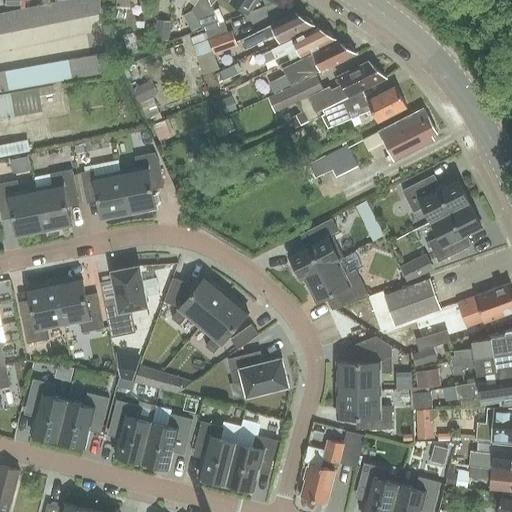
[(79,18),(75,0),(72,0),(64,2),(68,21),(79,18)]
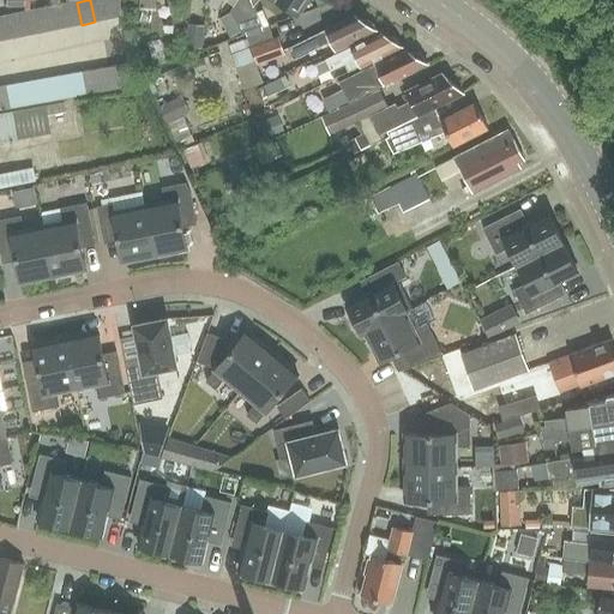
[(109,19),(104,0),(90,0),(95,22),(109,19)]
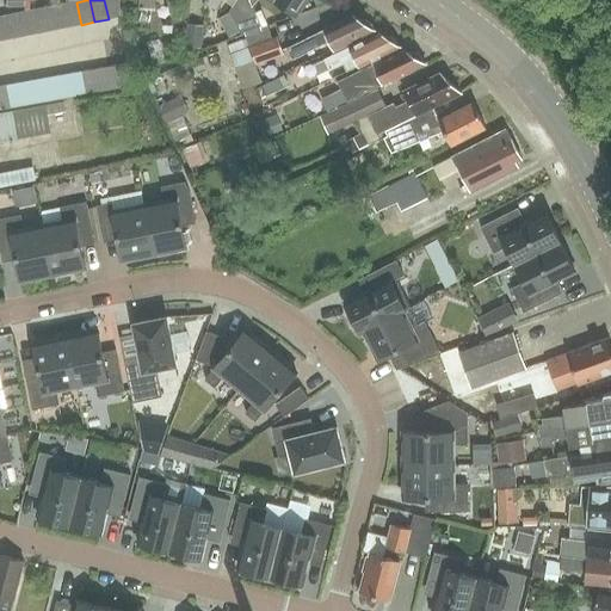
[(104,0),(109,19),(122,17),(118,0),(104,0)]
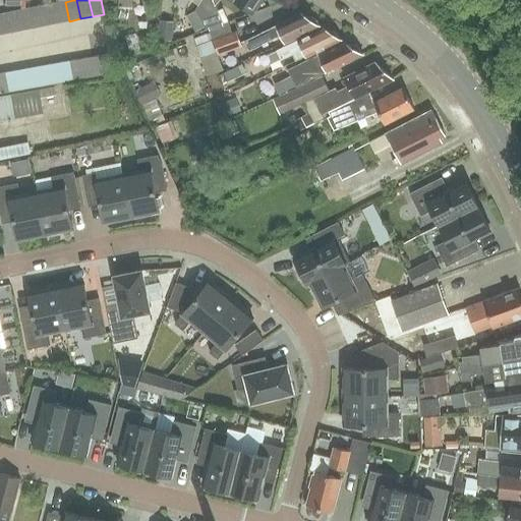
[(133,0),(119,0),(119,13),(132,14),(133,0)]
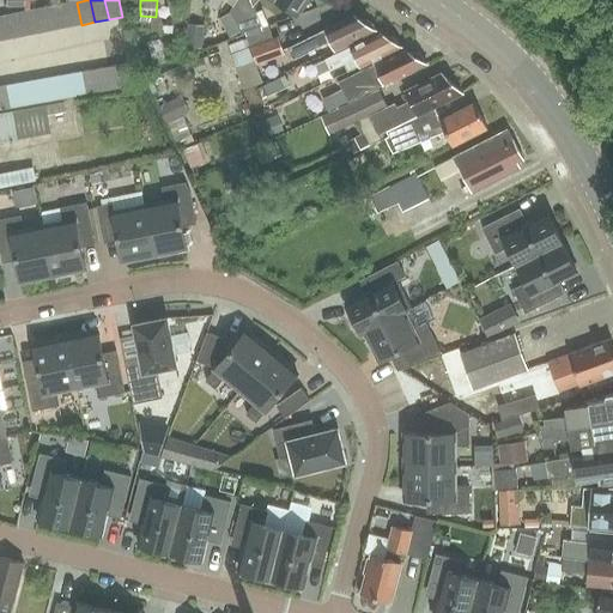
[(237,0),(230,12),(231,13),(236,23),(241,32),(242,36),(246,35),(268,25),(262,10),(256,12),(252,0),(237,0)]
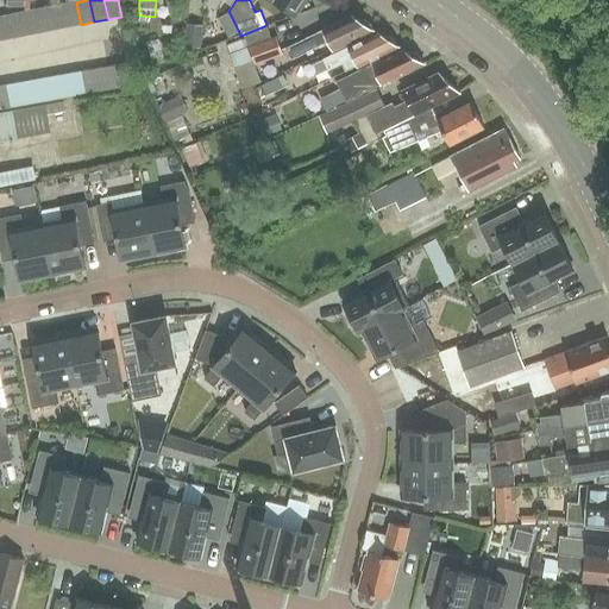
[(296,17),(308,0),(268,0),(294,18),(296,17)]
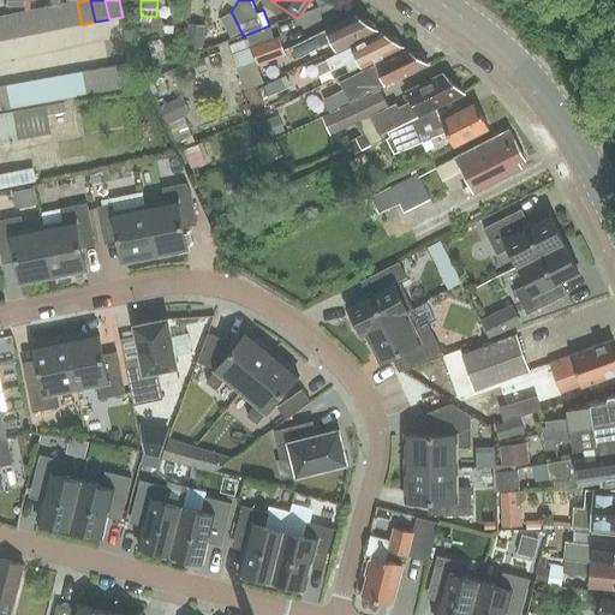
[(82,25),(77,3),(63,5),(67,28),(82,25)]
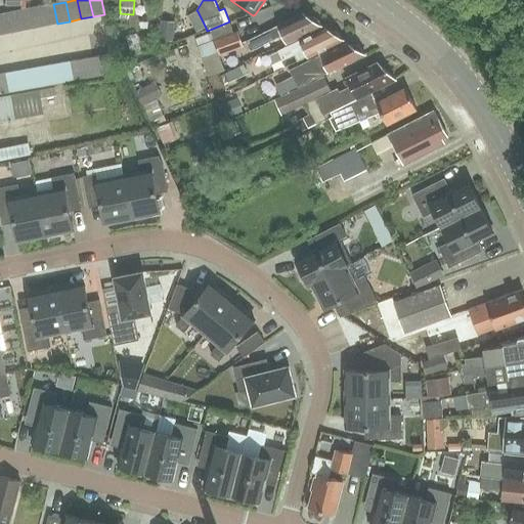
[(53,4),(42,6),(45,26),(57,24),(53,4)]
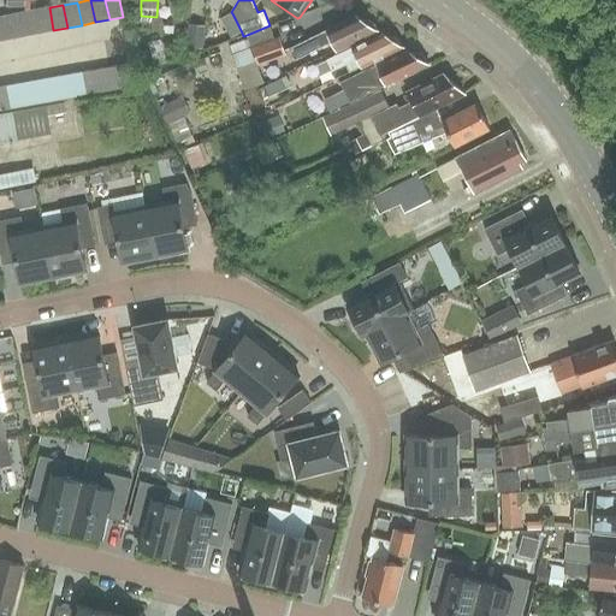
[(40,34),(53,30),(49,7),(35,11),(40,34)]
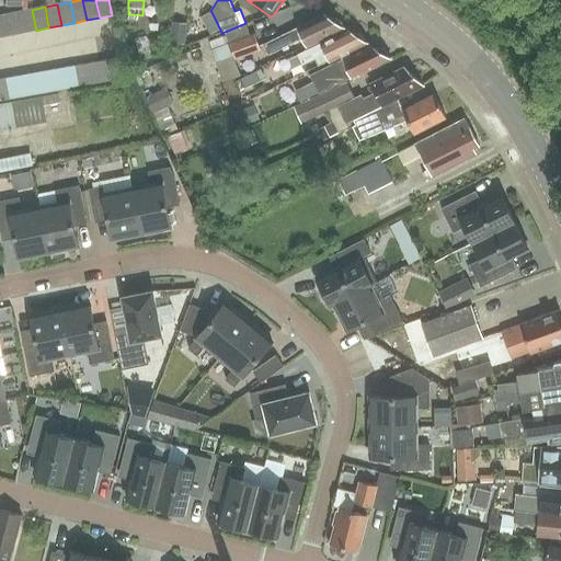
[(36,31),(32,10),(20,12),(23,33),(36,31)]
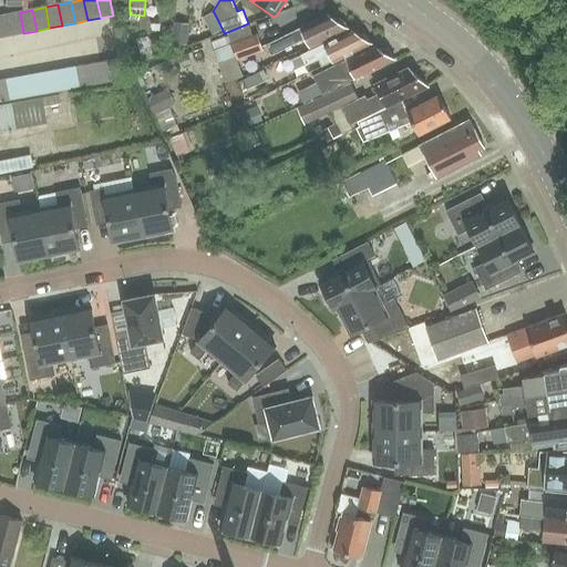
[(23,33),(20,12),(7,14),(11,35),(23,33)]
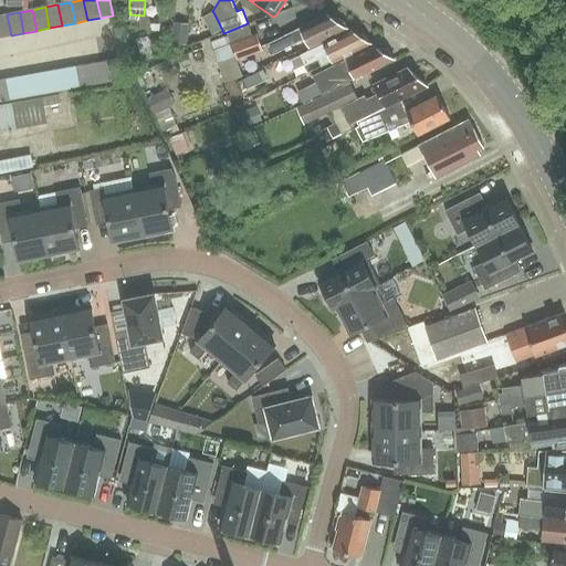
[(213,12),(202,17),(211,35),(222,30),(218,21),(213,12)]
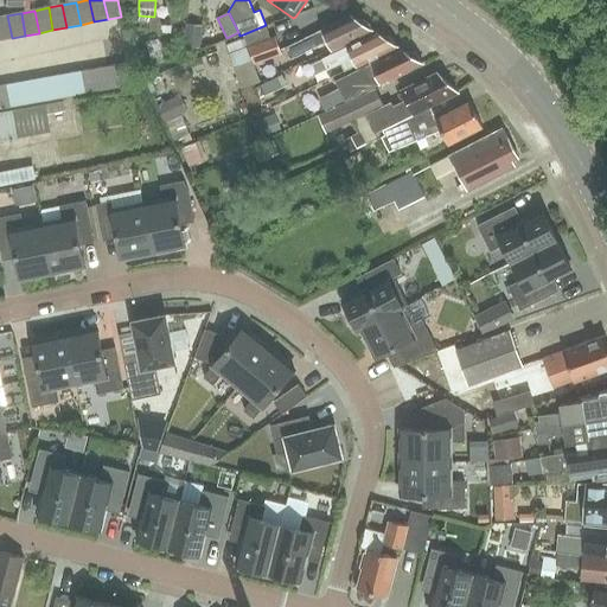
[(0,40),(12,38),(7,16),(0,17),(0,40)]
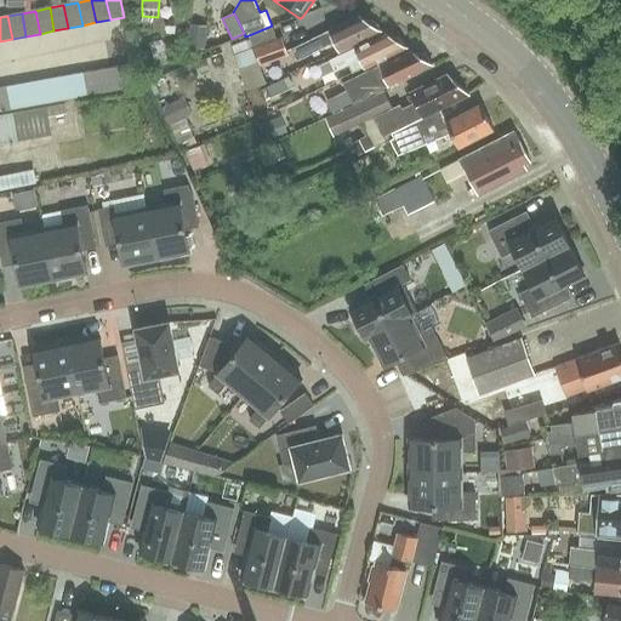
[(381,32),(382,32),(359,16),(358,17),(292,50),(297,61),(335,43),(340,52),(381,32)]
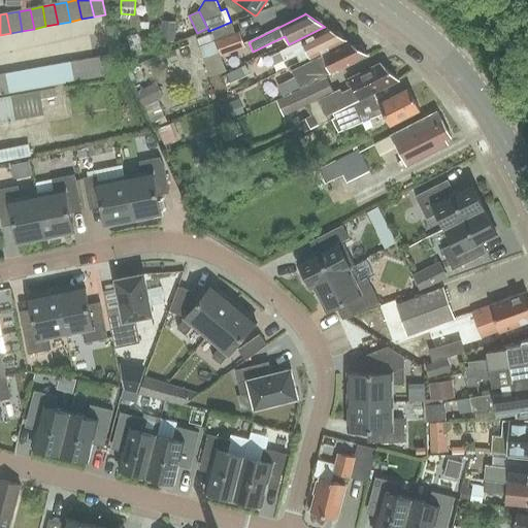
[(162,21),(160,40),(173,42),(175,22),(162,21)]
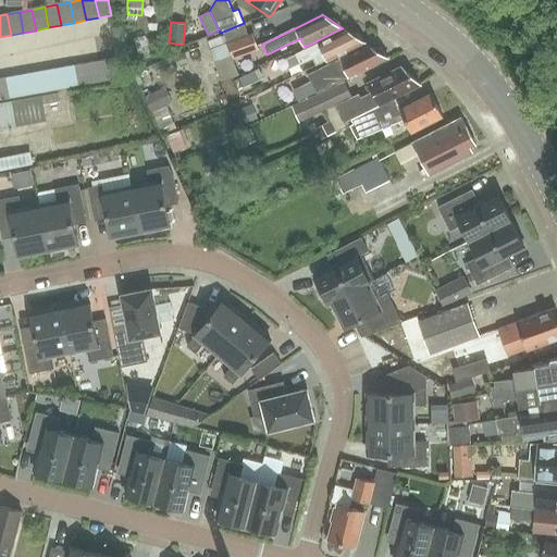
[(244,23),(223,32),(227,44),(248,36),(248,34),(244,23)]
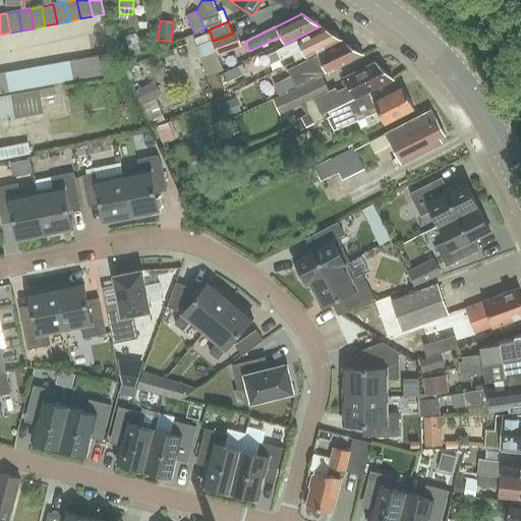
[(277,51),(282,60),(302,50),(306,58),(341,41),(342,40),(323,27),(323,29),(277,51)]
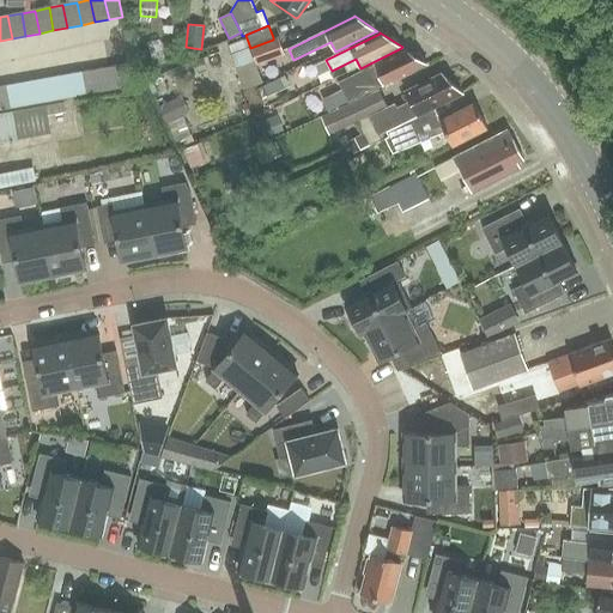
[(273,40),(250,48),(256,64),(285,53),(279,37),(273,40)]
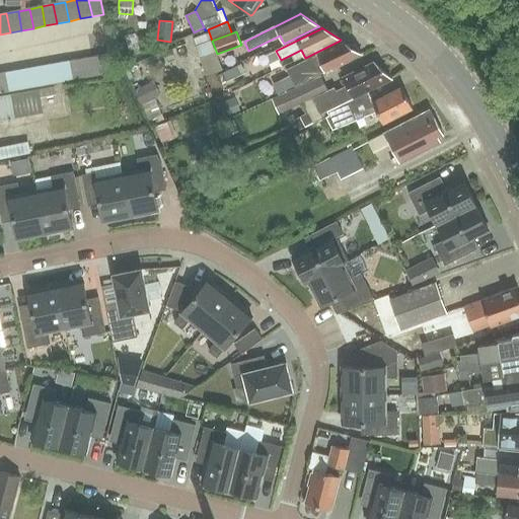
[(362,55),(344,42),(343,43),(316,55),(324,72),(361,55),(362,55)]
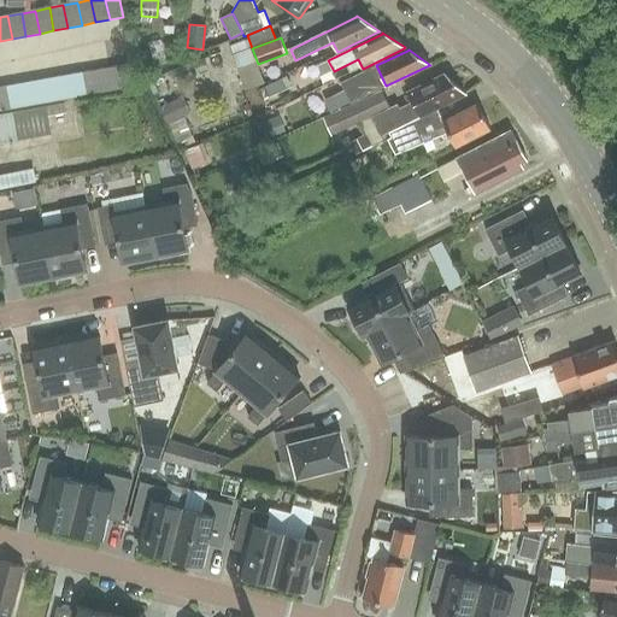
[(133,64),(118,66),(123,89),(136,87),(133,64)]
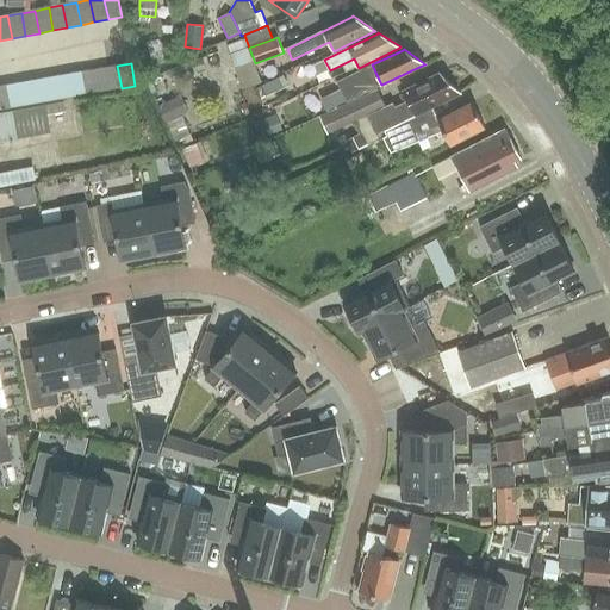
[(372,64),(336,82),(346,101),(381,85),(372,64)]
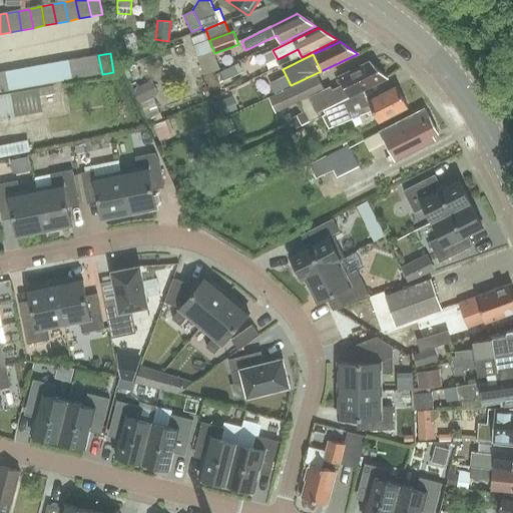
[(98,55),(87,57),(90,76),(102,74),(98,55)]
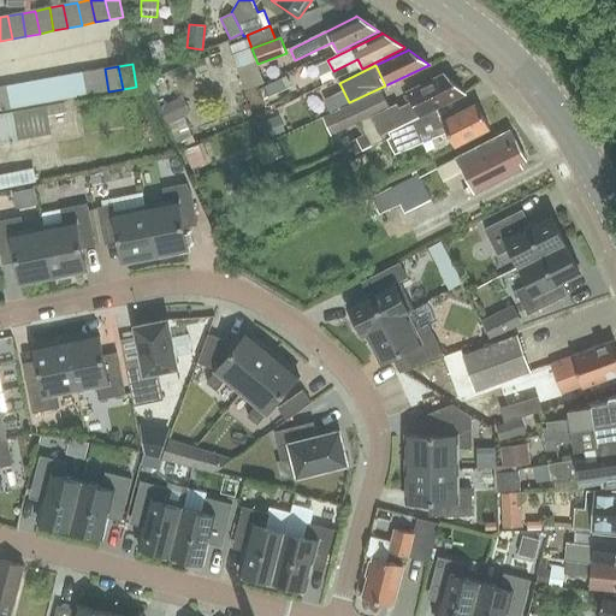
[(105,69),(90,71),(95,94),(108,92),(105,69)]
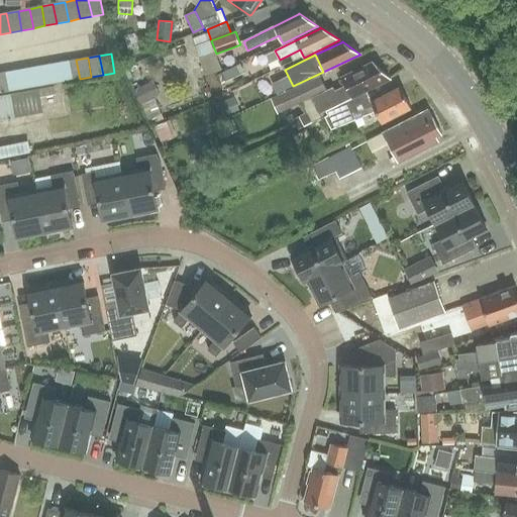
[(76,60),(65,62),(68,81),(80,79),(76,60)]
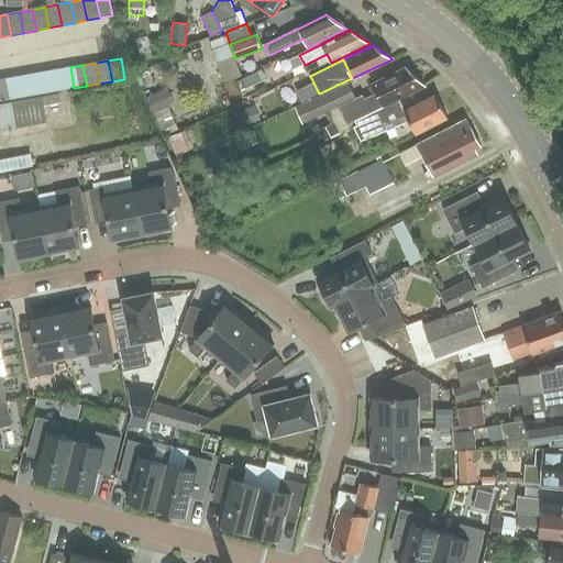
[(70,67),(57,69),(62,90),(74,88),(70,67)]
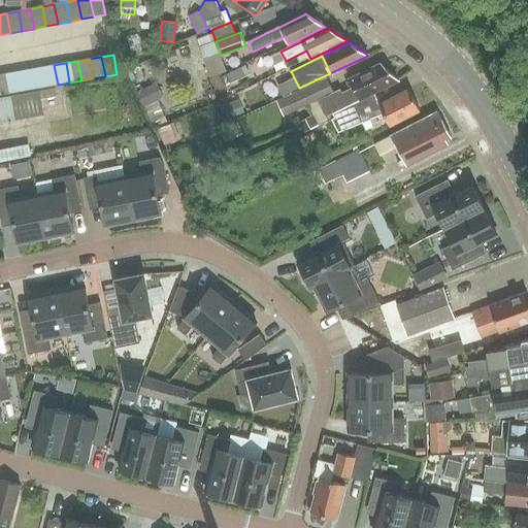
[(398,81),(399,80),(382,64),(381,64),(350,79),(353,86),(341,92),(339,88),(334,90),(333,91),(317,98),(326,117),(398,81)]
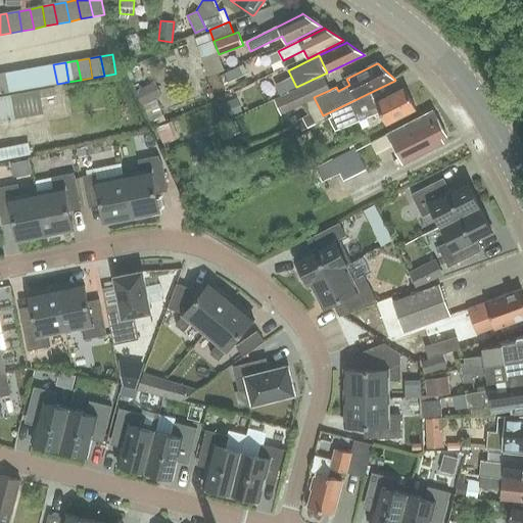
[(53,64),(42,66),(45,86),(57,84),(53,64)]
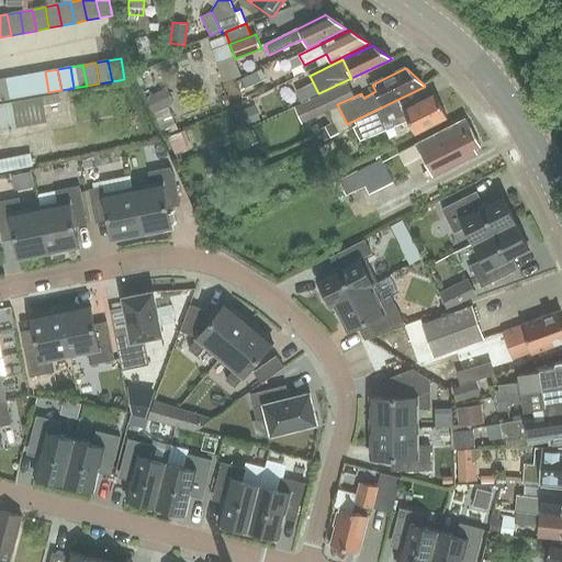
[(45,71),(32,74),(36,94),(48,92),(45,71)]
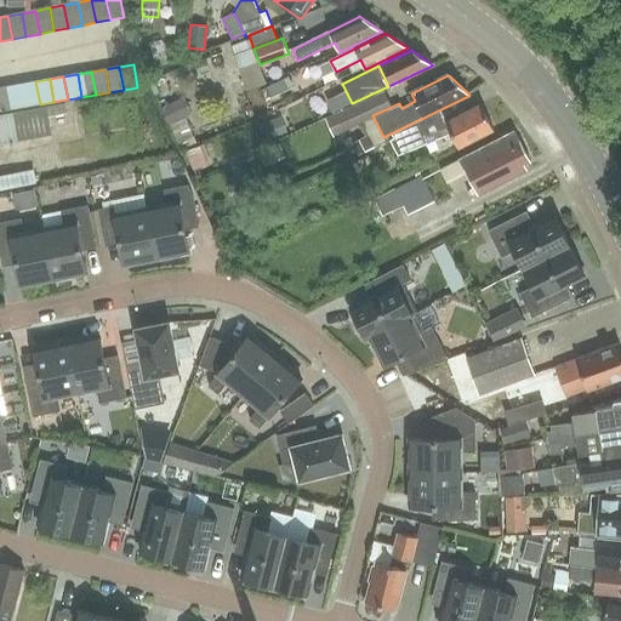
[(35,81),(21,85),(26,107),(40,104),(35,81)]
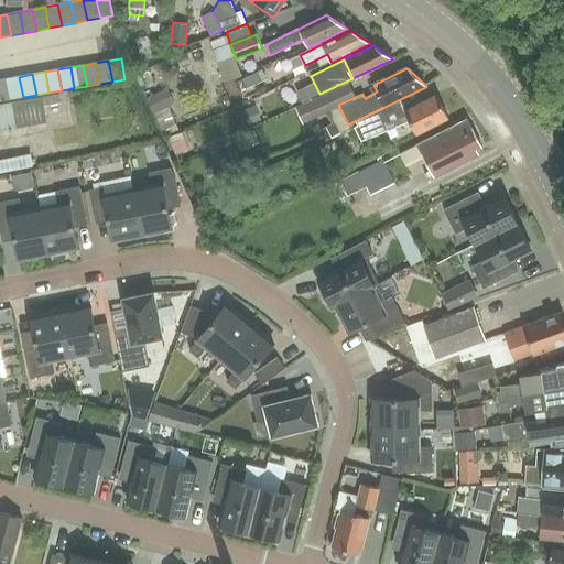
[(19,77),(6,79),(10,99),(23,97),(19,77)]
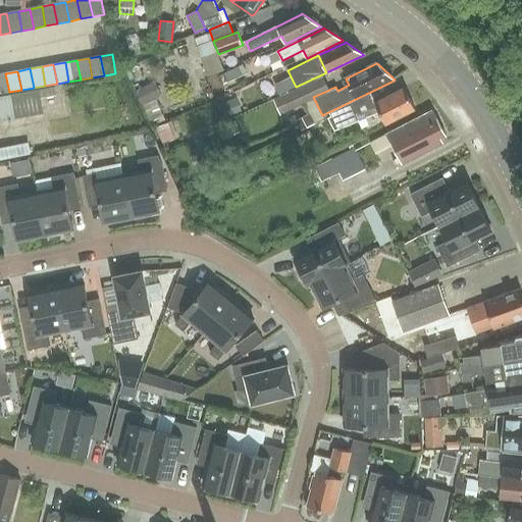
[(5,73),(0,73),(0,93),(9,92),(5,73)]
